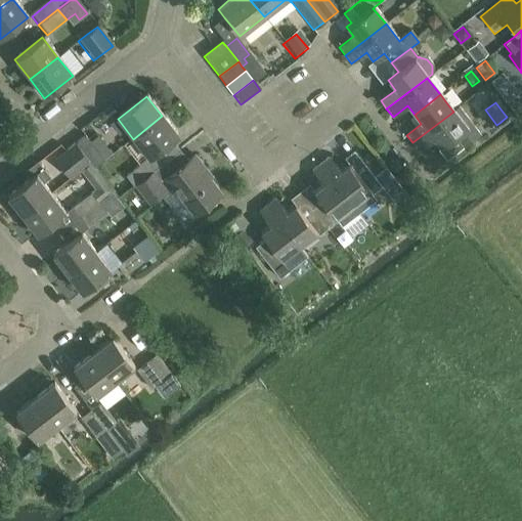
[(457,109),(452,111),(453,112),(412,142),(419,150),(433,139),(440,148),(454,138),(463,148),(478,136),(457,109)]
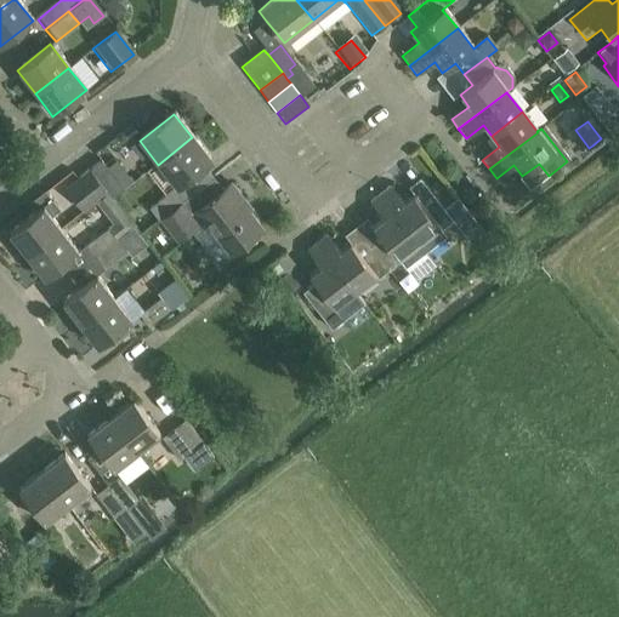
[(192,137),(158,165),(176,188),(149,209),(160,222),(199,190),(191,178),(211,163),(192,137)]
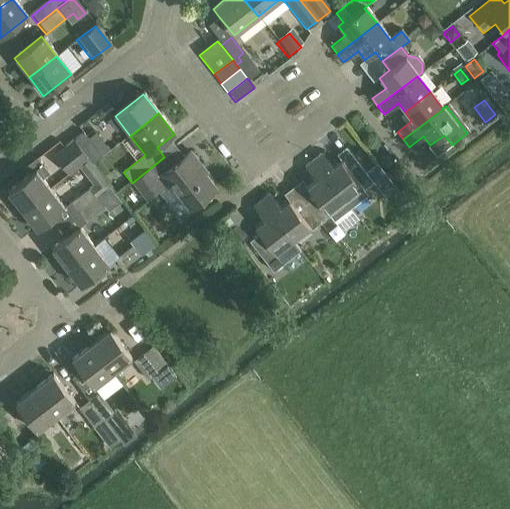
[(73,141),(88,160),(92,165),(101,158),(82,134),(73,141)]
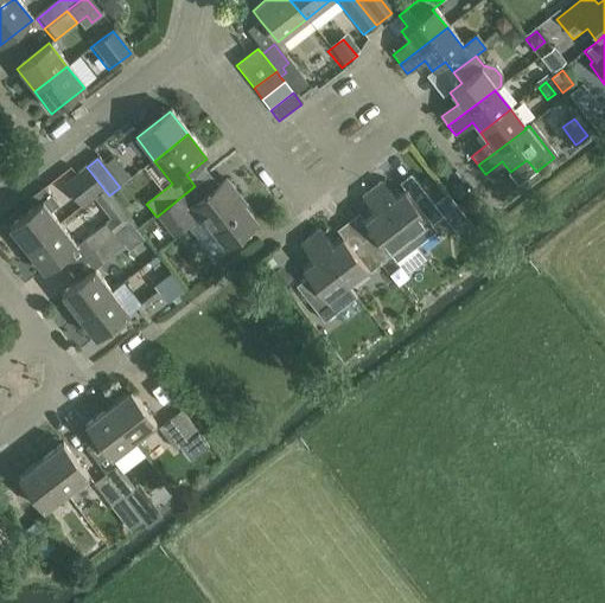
[(87,167),(75,177),(93,199),(104,190),(87,167)]
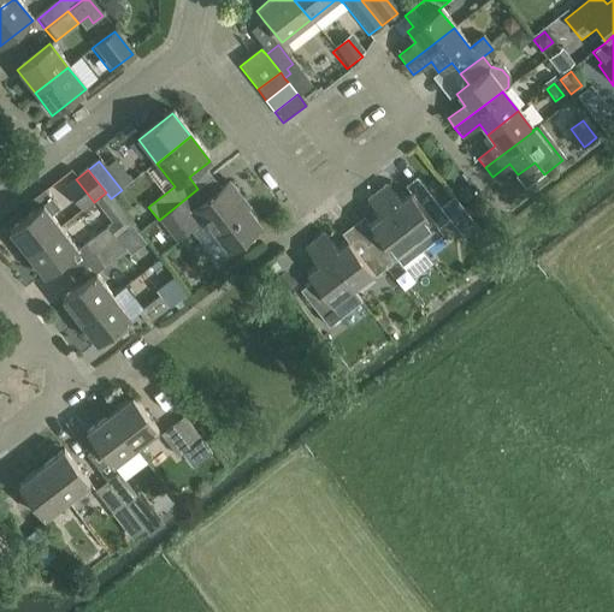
[(387,188),(377,195),(421,253),(442,237),(436,230),(448,221),(415,179),(403,188),(411,196),(400,205),(387,188)]
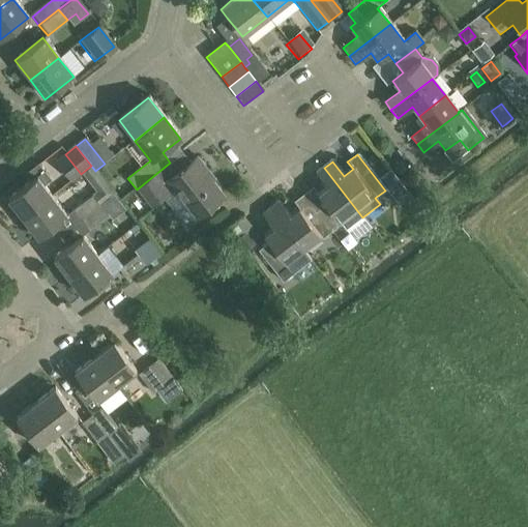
[(178,174),(170,163),(137,189),(151,208),(174,191),(196,218),(223,198),(207,177),(209,175),(197,159),(178,174)]
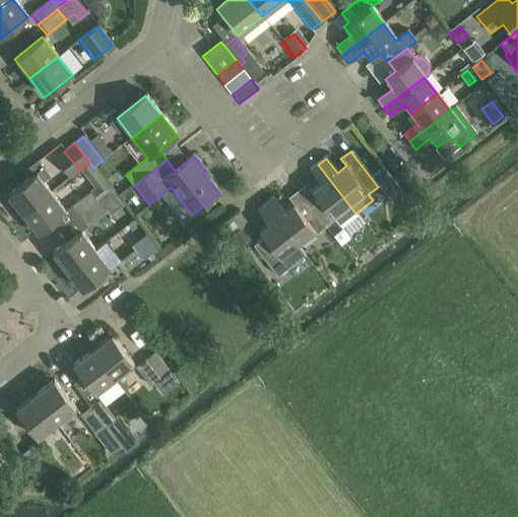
[(321,185),(312,192),(306,184),(296,192),(324,229),(334,221),(338,225),(355,213),(318,165),(310,171),(321,185)]
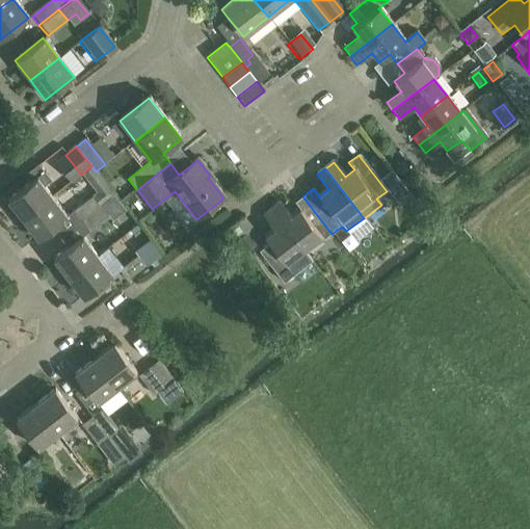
[(44,173),(35,178),(6,201),(23,221),(51,199),(43,187),(51,182),(44,173)]
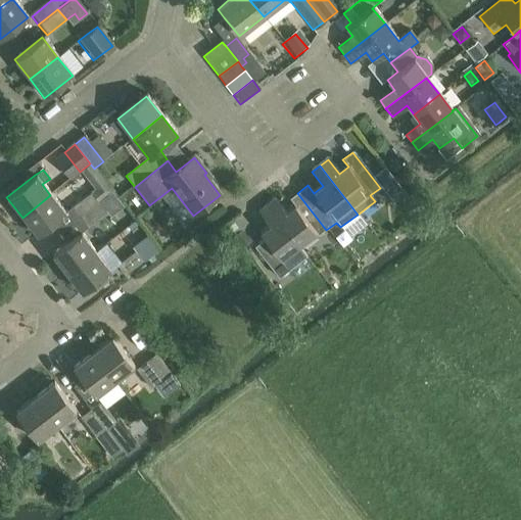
[(375,176),(388,192),(396,186),(383,170),(375,176)]
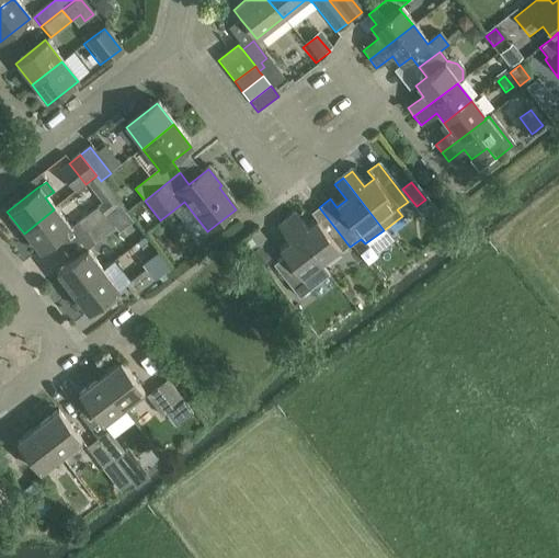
[(77,224),(84,235),(105,218),(121,206),(112,196),(97,208),(77,224)]
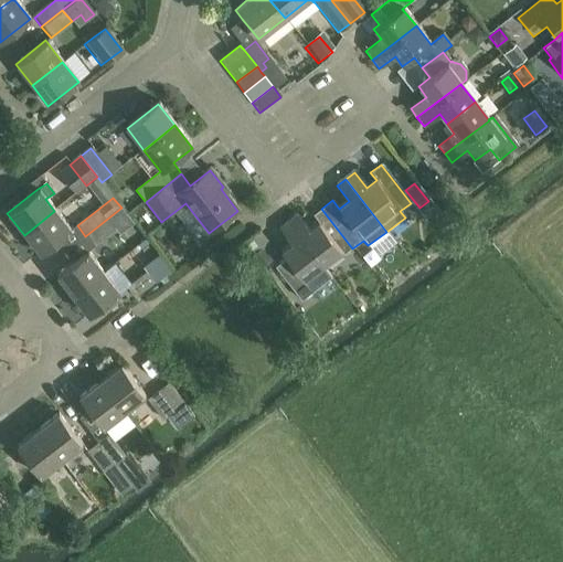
[(318,224),(308,232),(296,215),(287,223),(321,267),(340,253),(342,256),(352,248),(321,209),(311,215),(318,224)]
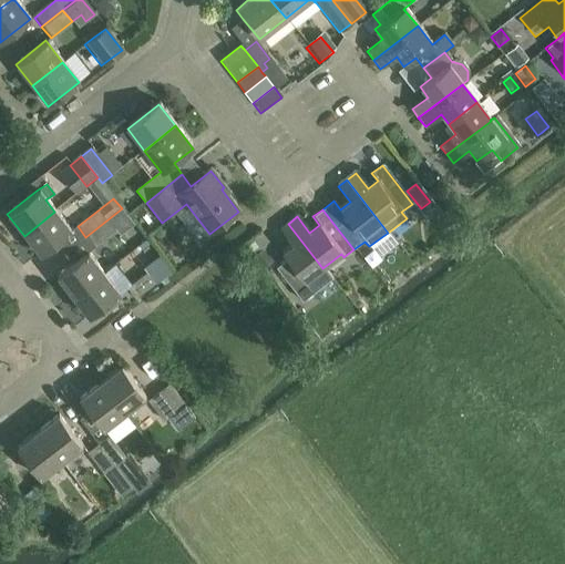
[(40,256),(57,244),(71,233),(54,212),(24,236),(40,256)]
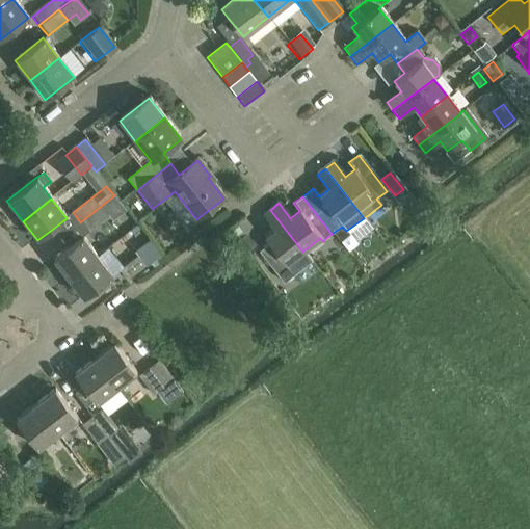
[(88,233),(107,217),(100,207),(80,222),(88,233)]
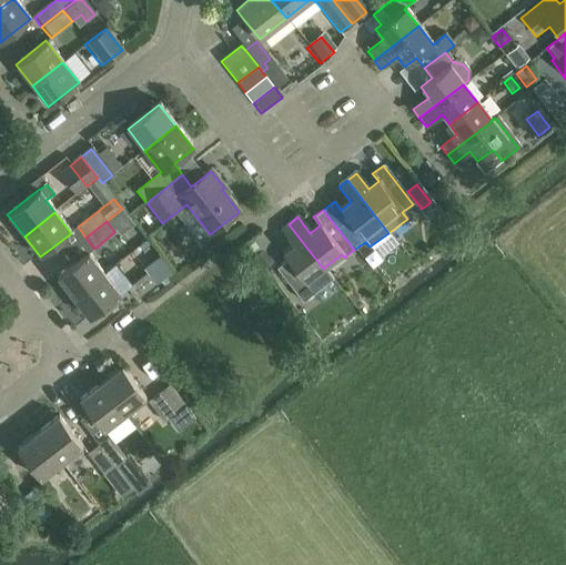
[(323,269),(289,224),(280,231),(292,248),(282,255),(286,261),(276,269),(303,303),(332,280),(323,269)]
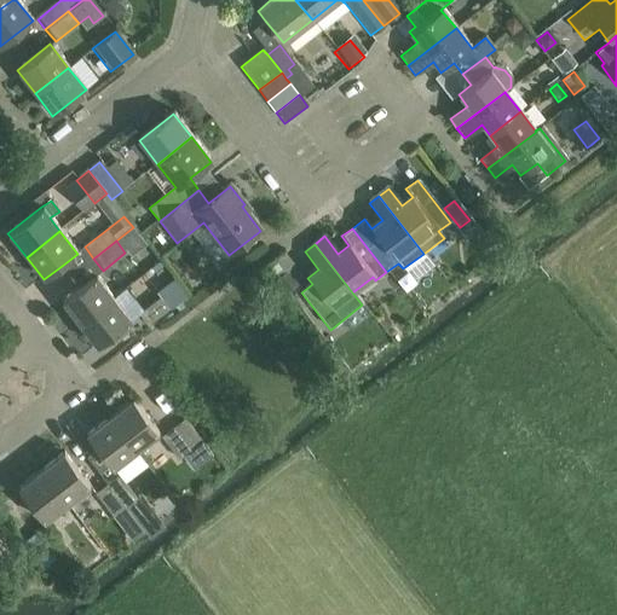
[(278,251),(266,264),(276,273),(288,262),(278,251)]
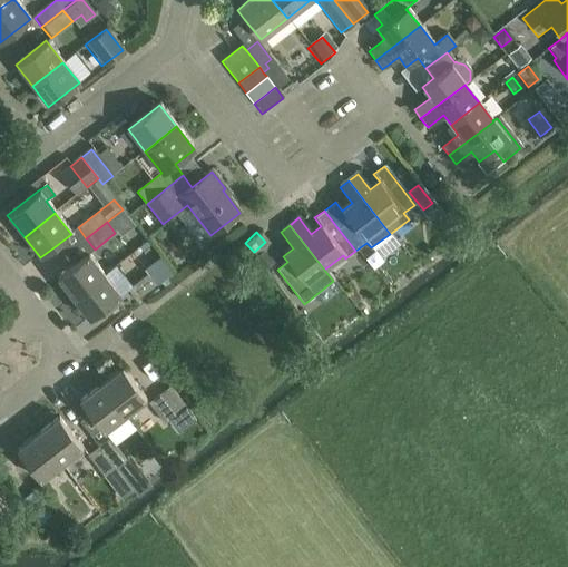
[(263,251),(254,258),(263,270),(272,263),(263,251)]
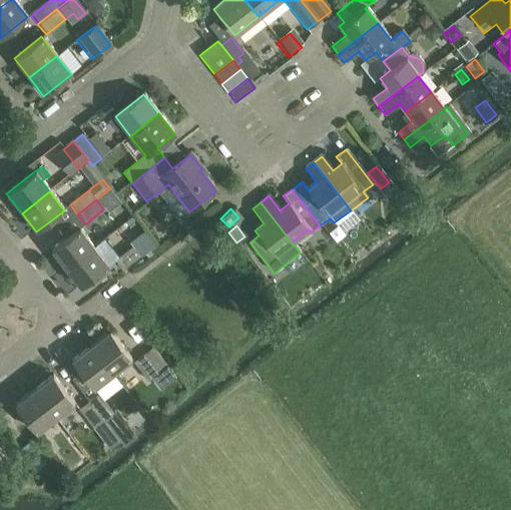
[(94,247),(79,228),(65,239),(51,250),(66,270),(94,247)]
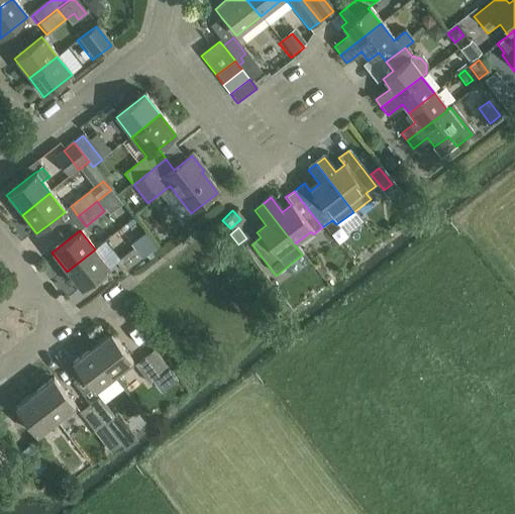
[(129,246),(132,250),(115,264),(122,274),(142,259),(157,247),(147,234),(129,246)]
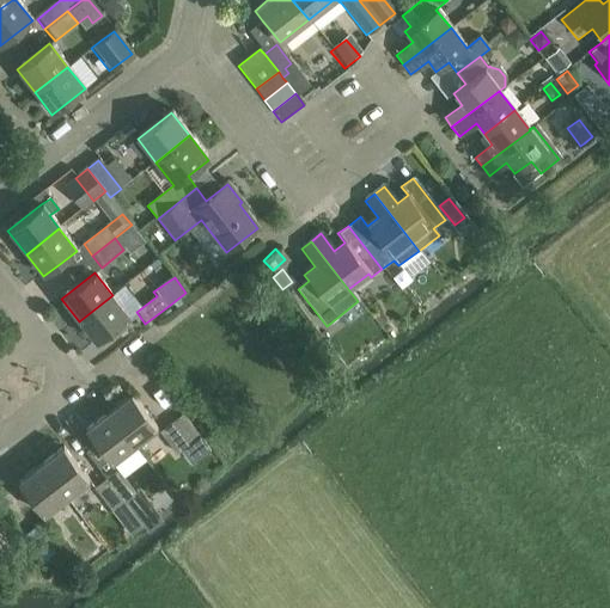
[(129,318),(113,295),(79,321),(96,343),(129,318)]
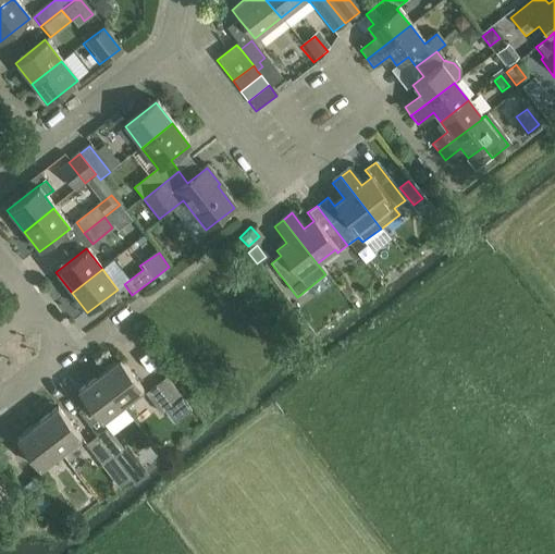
[(118,360),(98,377),(121,407),(142,391),(118,360)]
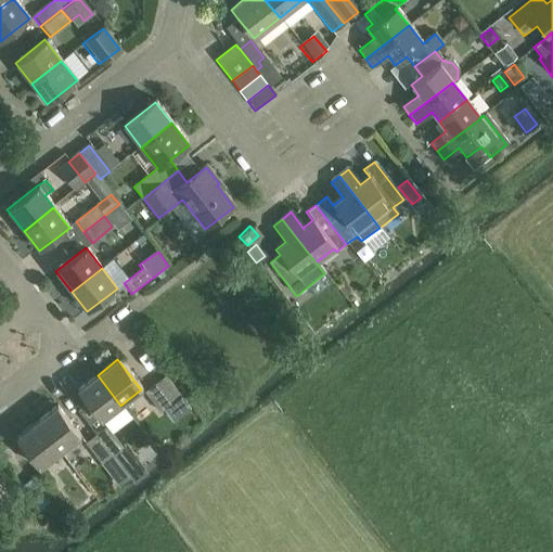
[(120,406),(98,375),(77,390),(100,421),(120,406)]
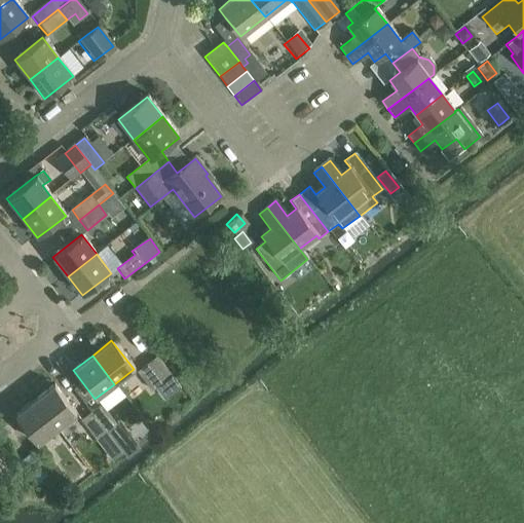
[(136,373),(151,391),(161,383),(146,364),(136,373)]
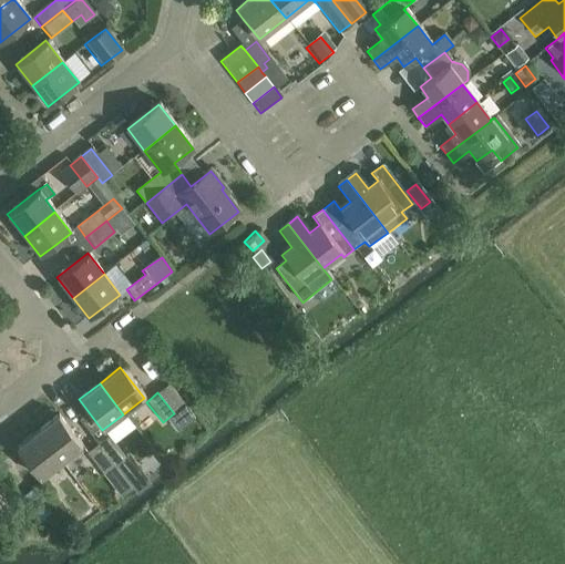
[(58,416),(37,432),(60,462),(81,447),(58,416)]
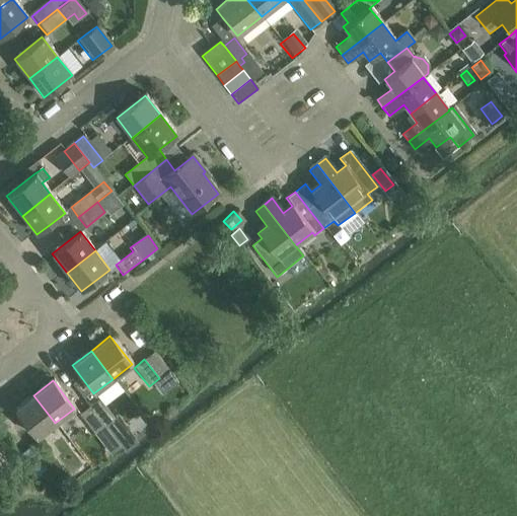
[(55,423),(33,395),(14,411),(35,438),(55,423)]
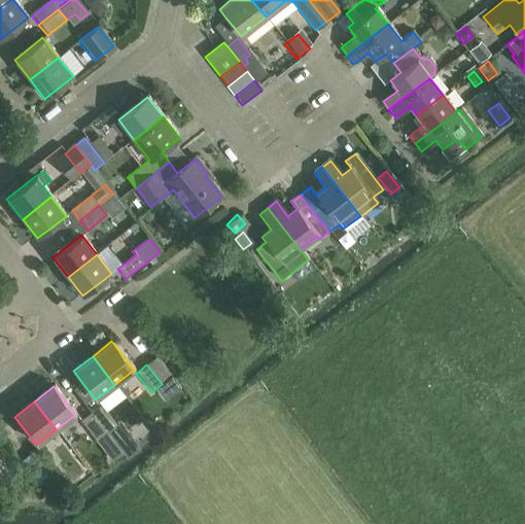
[(100,406),(91,414),(106,432),(115,425),(100,406)]
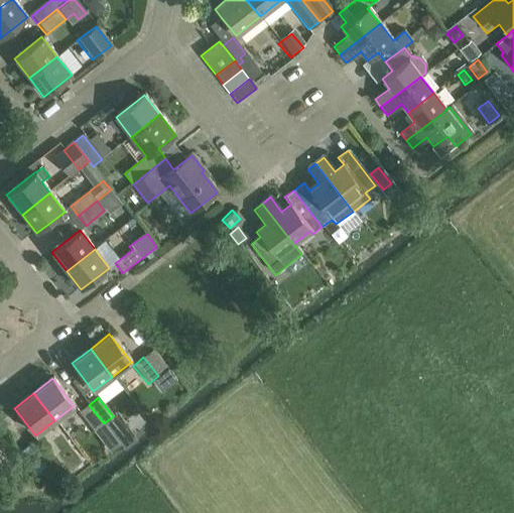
[(104,423),(89,405),(78,413),(93,432),(104,423)]
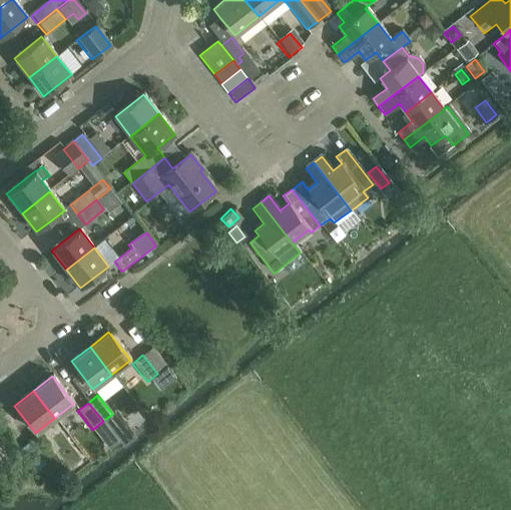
[(28,444),(44,463),(53,455),(37,436),(28,444)]
